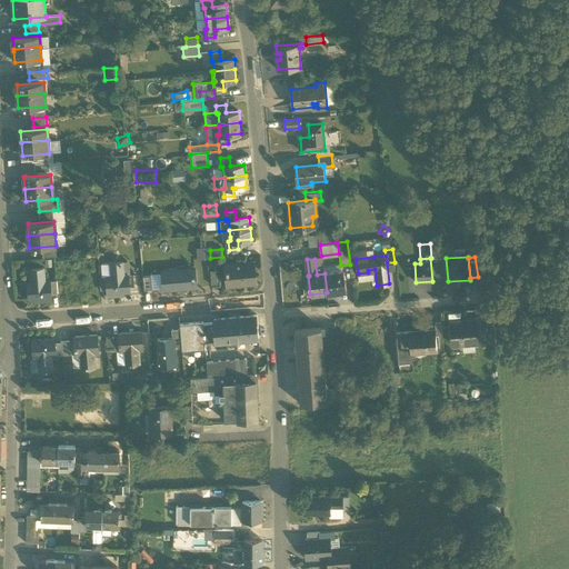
[(107,290),(107,292),(129,291),(128,275),(123,275),(122,261),(110,262),(111,276),(106,277),(107,290)]
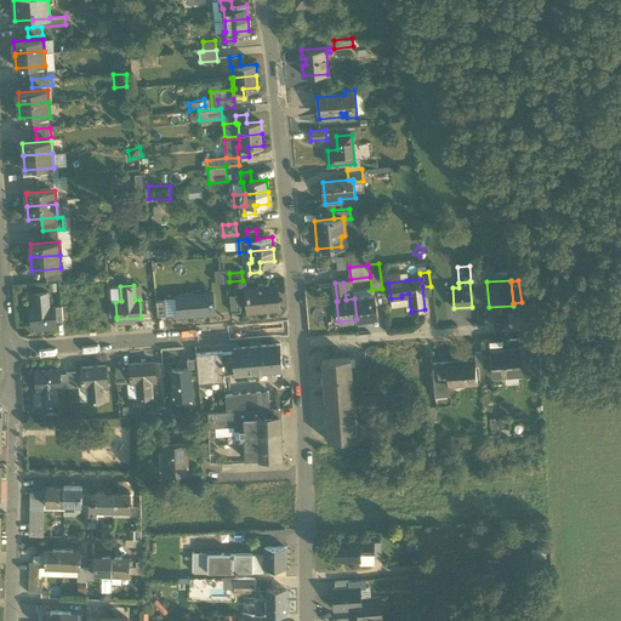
[(248,288),(250,311),(278,307),(275,285),(248,288)]
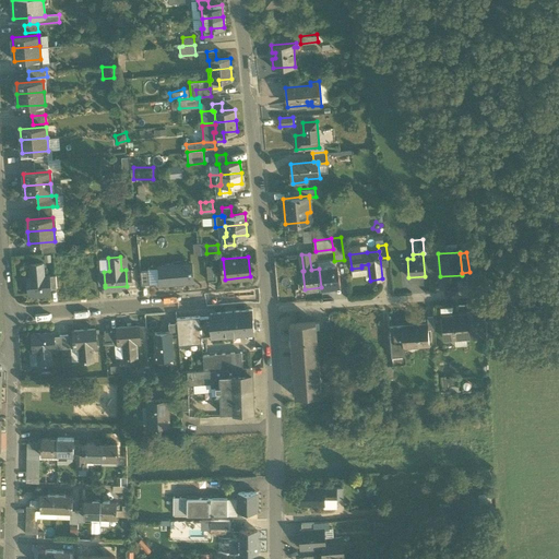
[(27,278),(28,295),(51,293),(50,289),(49,276),(44,276),(43,263),(31,264),(33,277),(27,278)]
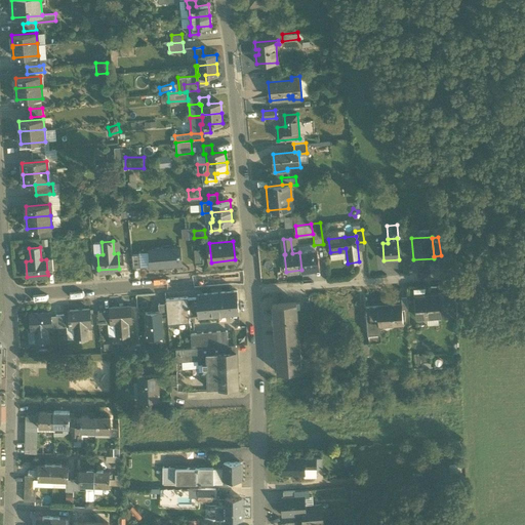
[(150,250),(151,267),(180,265),(179,247),(150,250)]
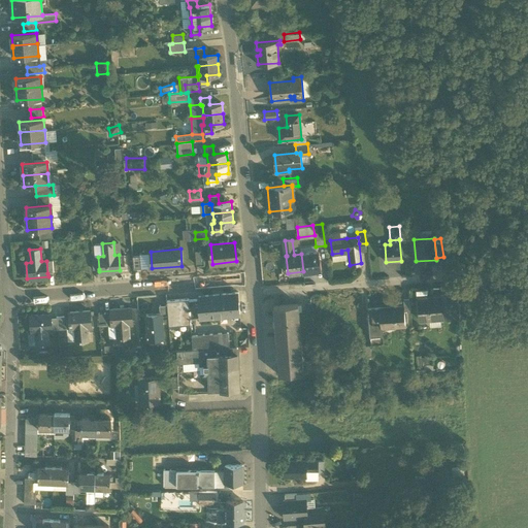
[(195,250),(196,265),(204,264),(203,250),(195,250)]
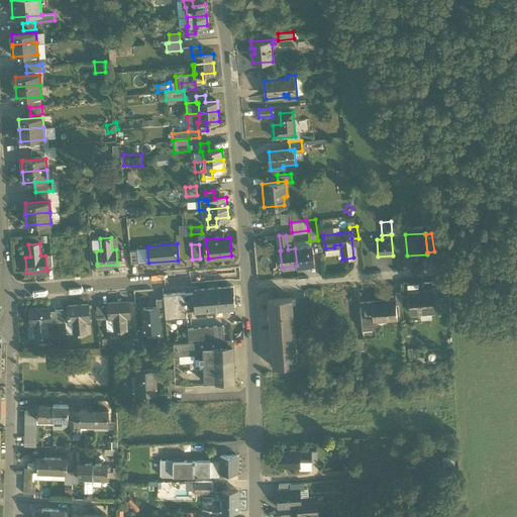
[(311,246),(295,248),(297,266),(313,264),(311,246)]
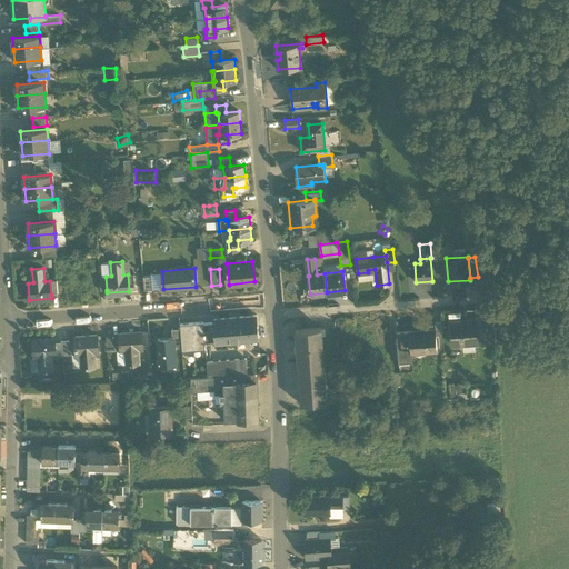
[(142,277),(145,290),(152,289),(151,277),(142,277)]
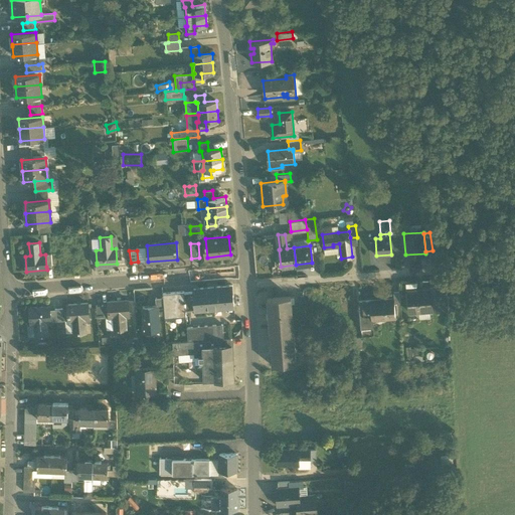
[(195,307),(195,308),(233,305),(233,295),(232,285),(193,288),(194,291),(194,296),(191,296),(192,301),(194,301),(195,307)]
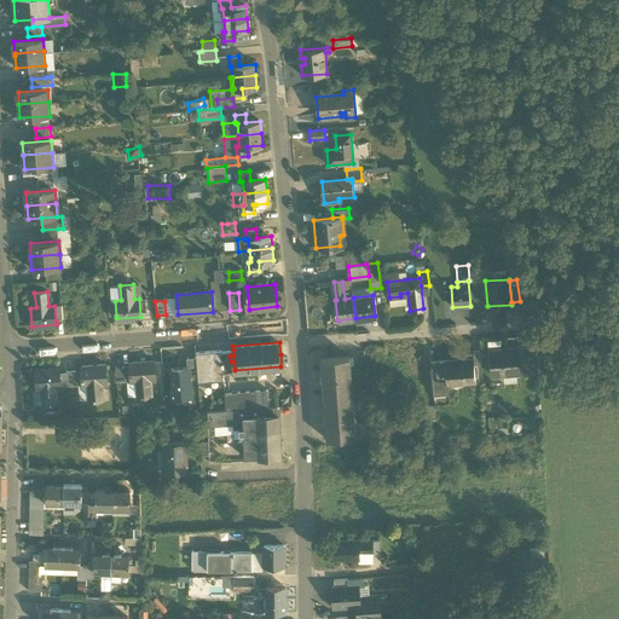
[(490,351),(492,375),(519,372),(518,348),(490,351)]
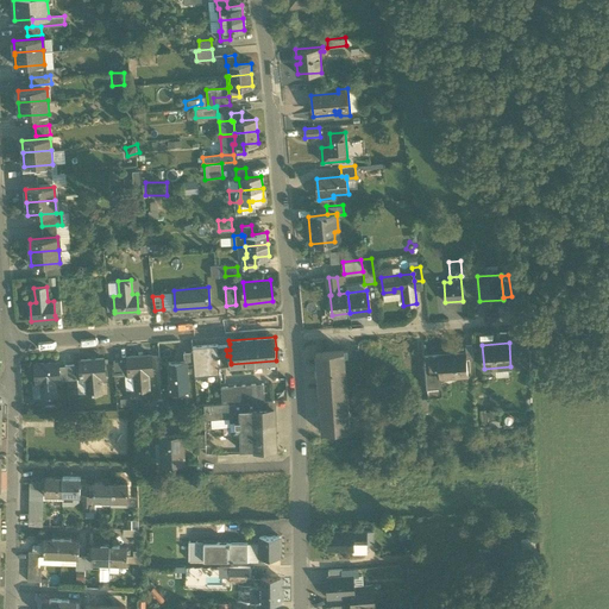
[(194,368),(195,375),(220,372),(219,364),(231,363),(230,356),(227,356),(226,350),(230,350),(230,344),(218,345),(218,344),(193,346),(193,350),(194,368)]
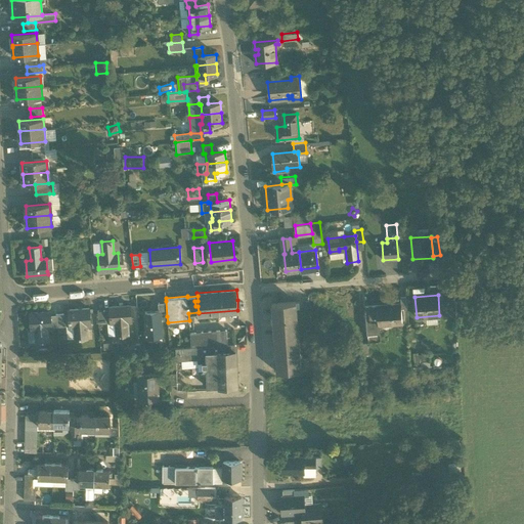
[(160,311),(161,317),(167,316),(166,301),(158,302),(159,311),(160,311)]
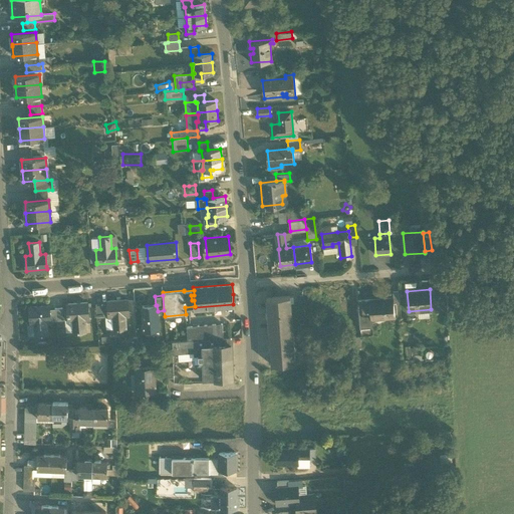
[(266,297),(269,331),(293,329),(290,295),(266,297)]
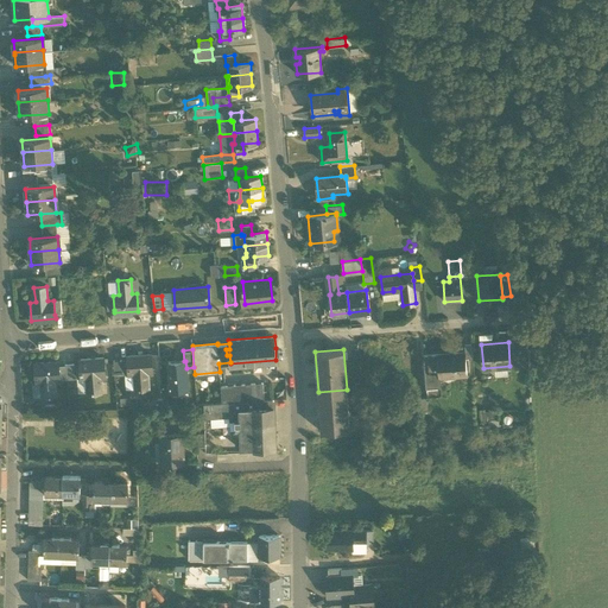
[(512,352),(513,368),(530,367),(529,350),(512,352)]
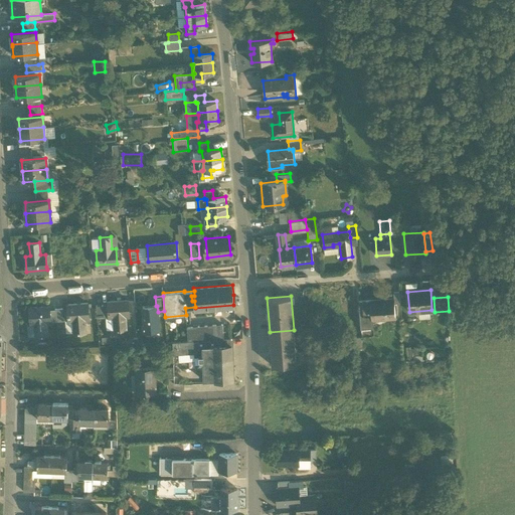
[(394,298),(371,300),(372,317),(387,316),(387,318),(395,317),(394,303),(394,298)]
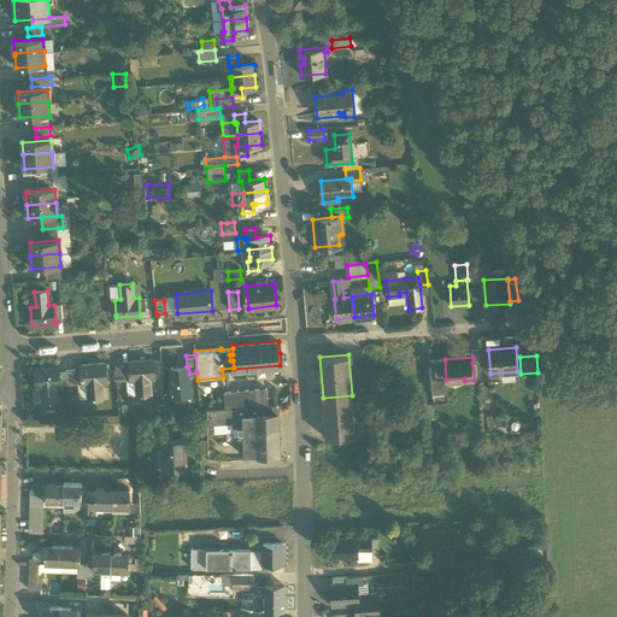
[(136,378),(137,394),(151,393),(150,377),(154,377),(153,359),(136,360),(129,360),(129,365),(130,378),(136,378)]
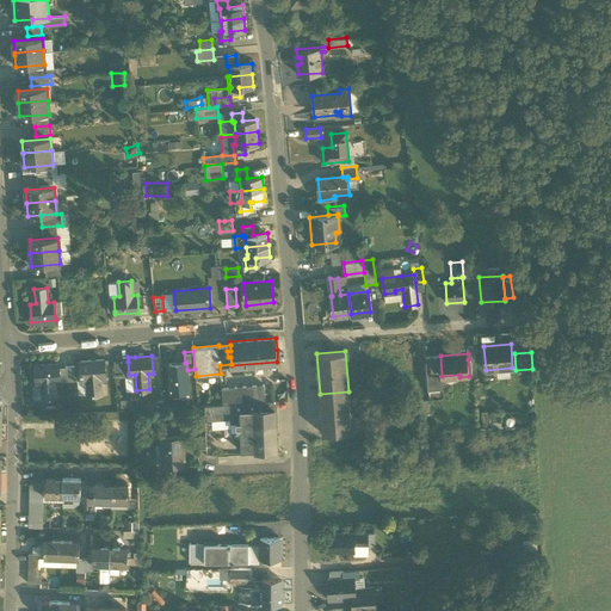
[(443,387),(442,376),(440,356),(426,357),(429,388),(443,387)]
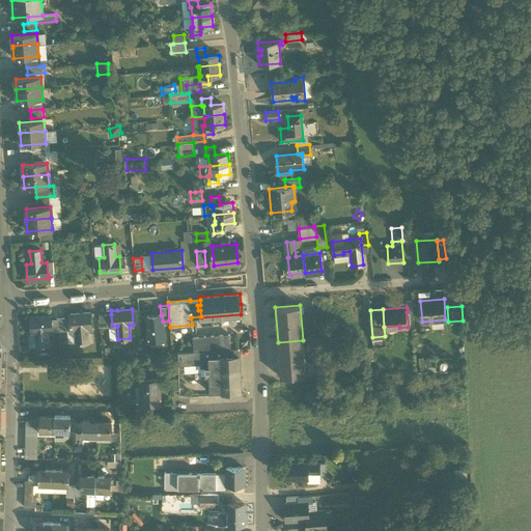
[(76,329),(77,342),(88,341),(87,329),(91,328),(90,312),(70,314),(71,317),(72,330),(76,329)]
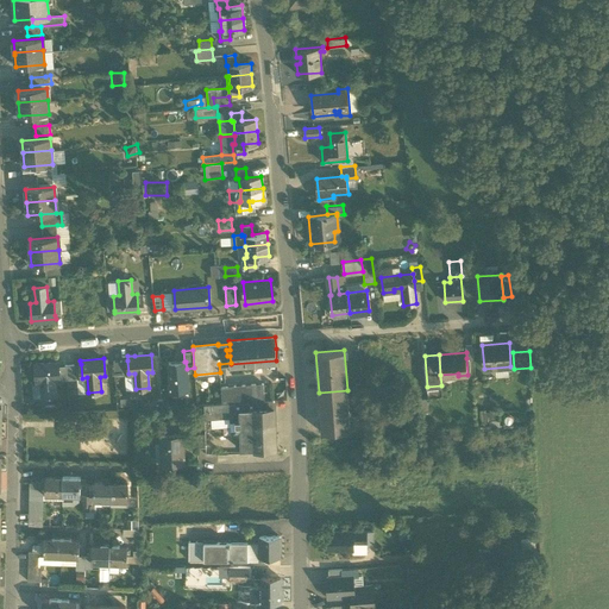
[(113,362),(114,375),(125,375),(129,374),(127,360),(113,362)]
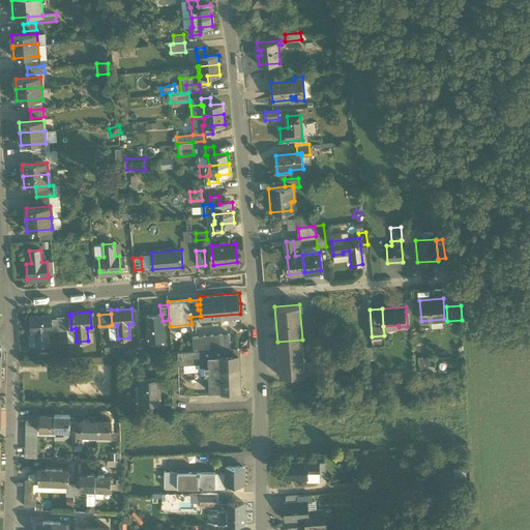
[(35,332),(37,346),(48,345),(47,331),(52,331),(51,319),(51,315),(31,317),(32,332),(35,332)]
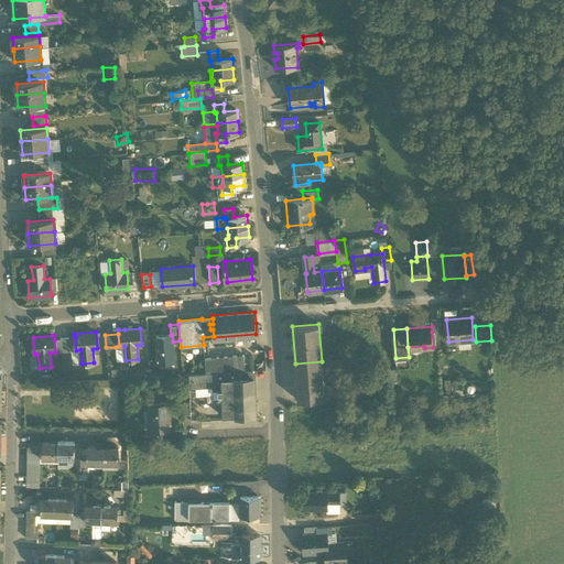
[(156,336),(159,360),(174,359),(173,342),(172,335),(171,335),(156,336)]
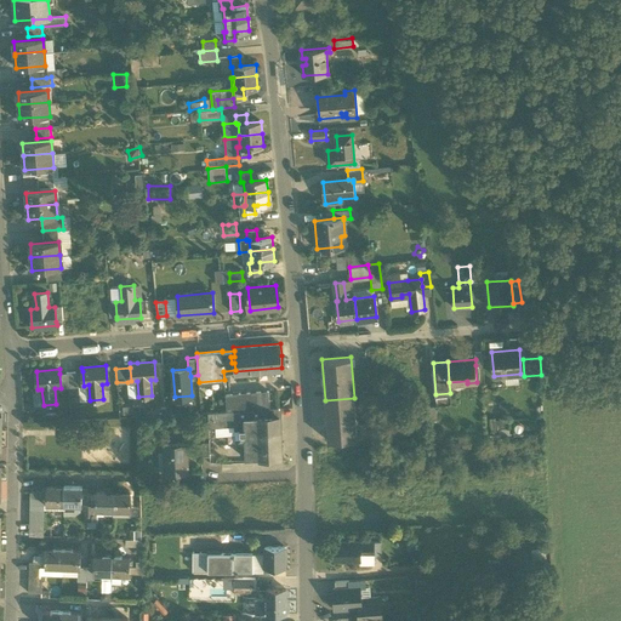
[(83,371),(67,372),(68,387),(79,386),(84,386),(83,371)]
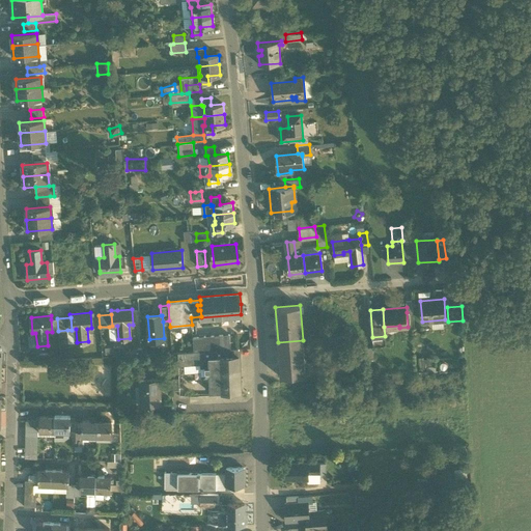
[(117,326),(112,326),(109,327),(110,340),(118,339),(117,326)]
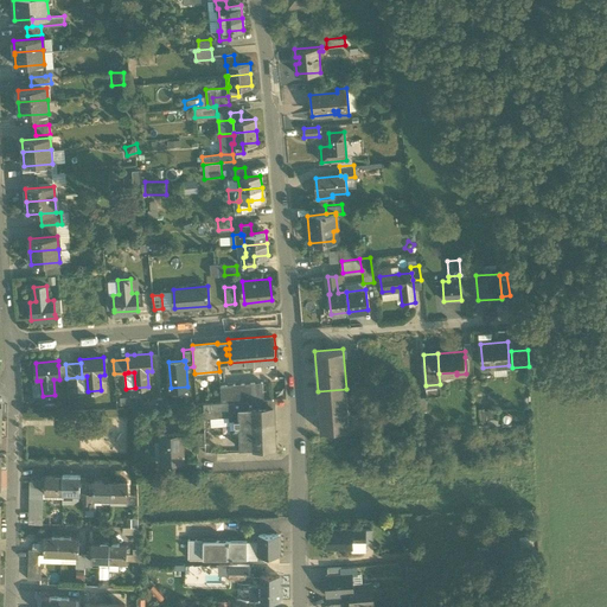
[(87,376),(82,377),(77,377),(78,393),(88,391),(87,376)]
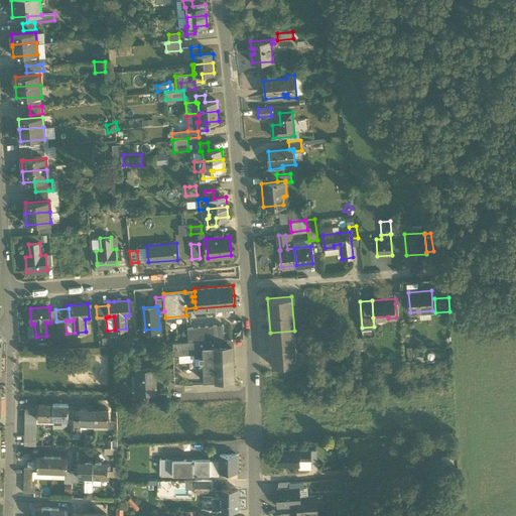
[(196,341),(208,340),(207,326),(200,327),(200,330),(187,330),(188,342),(196,341)]
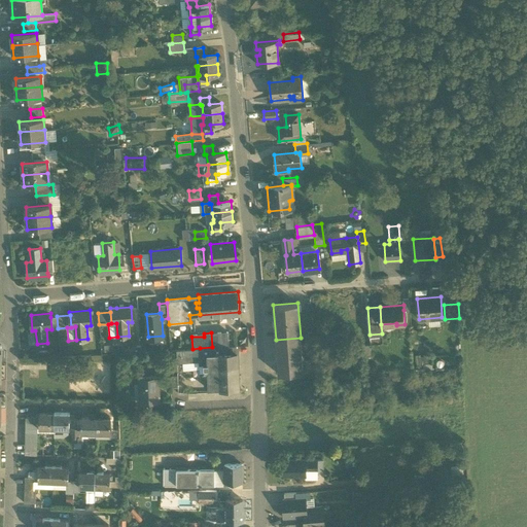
[(212,347),(220,347),(219,332),(211,332),(212,347)]
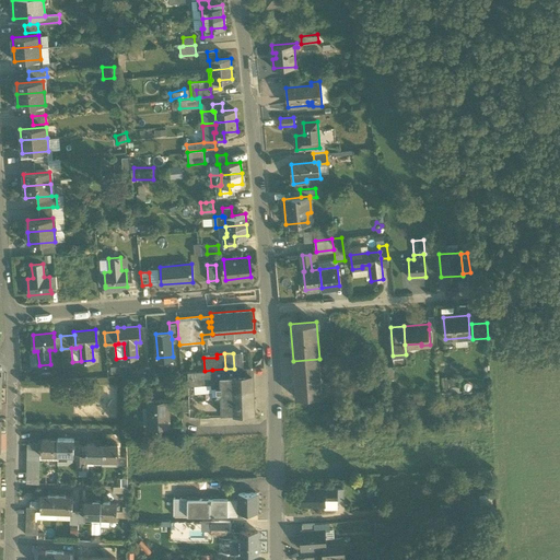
[(322,396),(319,359),(293,361),(295,397),(322,396)]
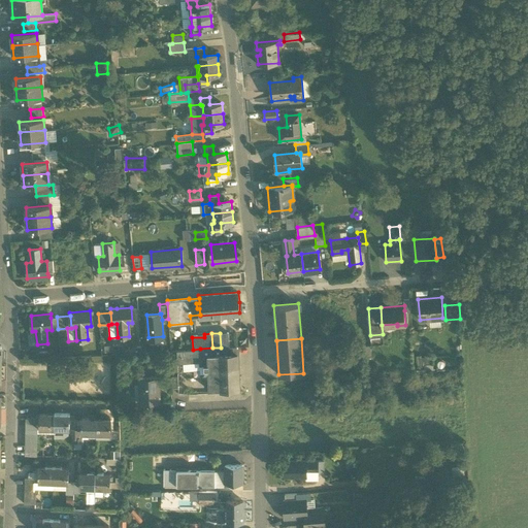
[(209,391),(220,390),(219,368),(238,367),(237,347),(227,347),(221,348),(212,348),(200,349),(200,362),(200,365),(204,365),(204,373),(208,372),(209,391)]
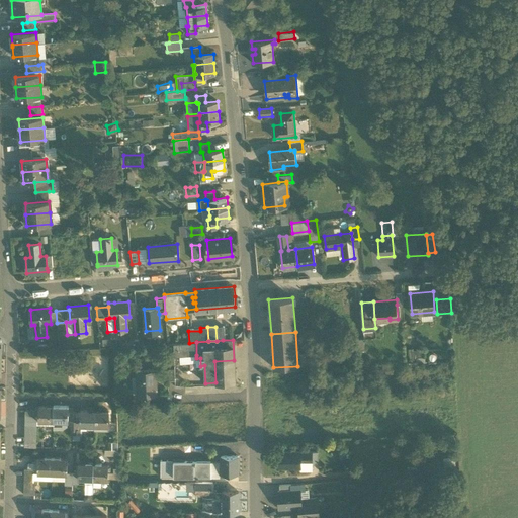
[(174,344),(174,356),(196,355),(196,342),(189,343),(174,344)]
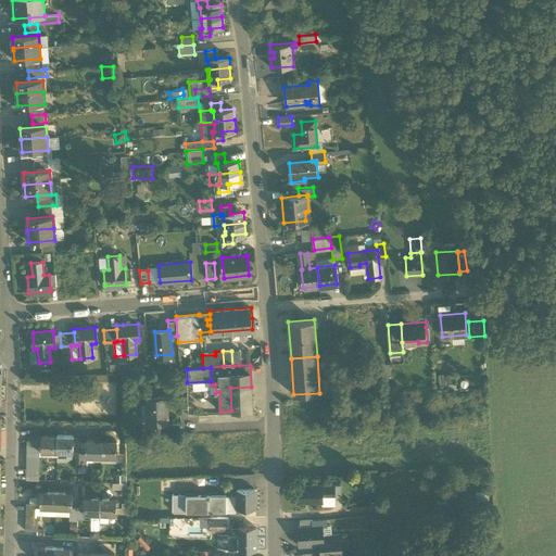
[(252,411),(251,387),(230,388),(231,411),(252,411)]
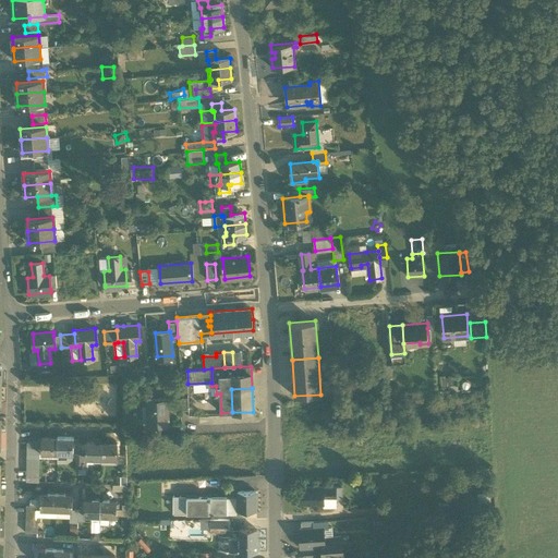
[(149,409),(149,426),(168,426),(168,409),(169,409),(168,399),(146,400),(146,409),(149,409)]
